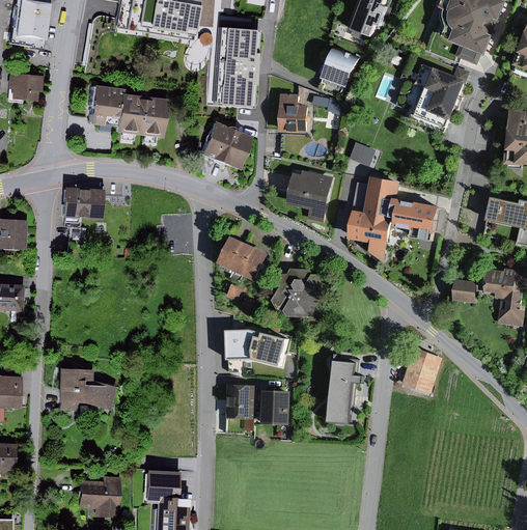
[(14,0),(8,45),(42,49),(48,0),(14,0)]
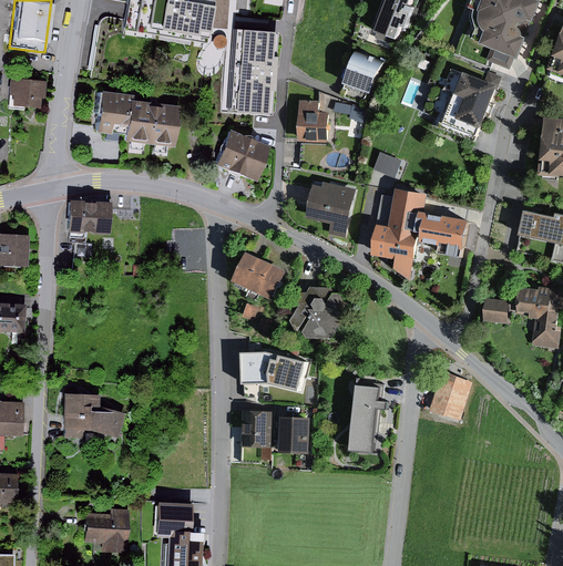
[(211,1),(204,0),(125,0),(121,29),(204,42),(211,1)]
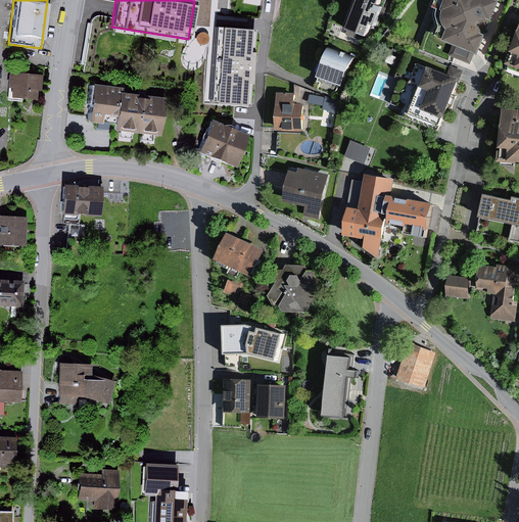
[(355,0),(344,24),(367,34),(372,22),(376,25),(383,8),(377,5),(379,0),(355,0)]
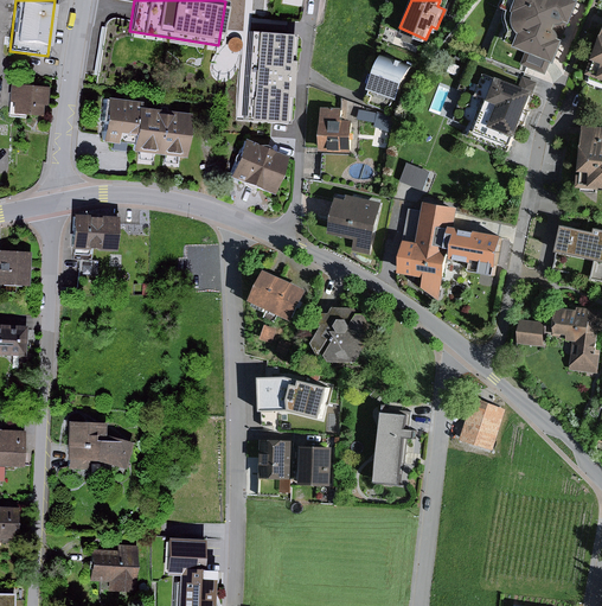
[(520,0),(518,7),(520,8),(514,24),(526,29),(519,43),(526,45),(520,59),(545,70),(552,56),(558,59),(568,37),(562,34),(565,27),(559,26),(563,19),(568,21),(570,17),(574,19),(581,0),(520,0)]
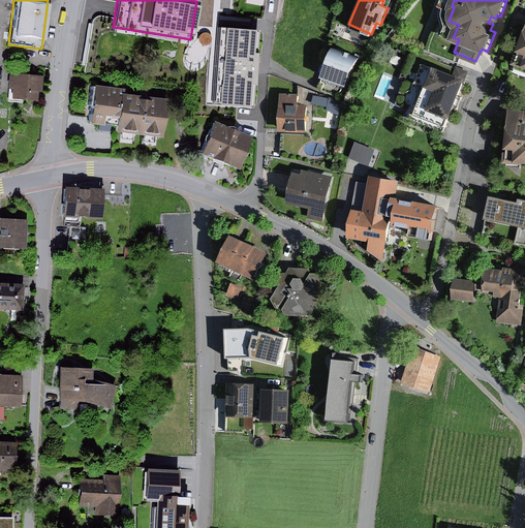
[(210,102),(249,105),(254,29),(215,26),(210,102)]
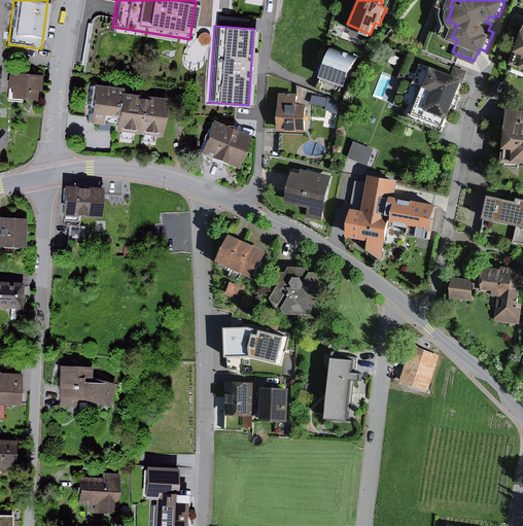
[(343,86),(354,58),(334,49),(322,78),(343,86)]
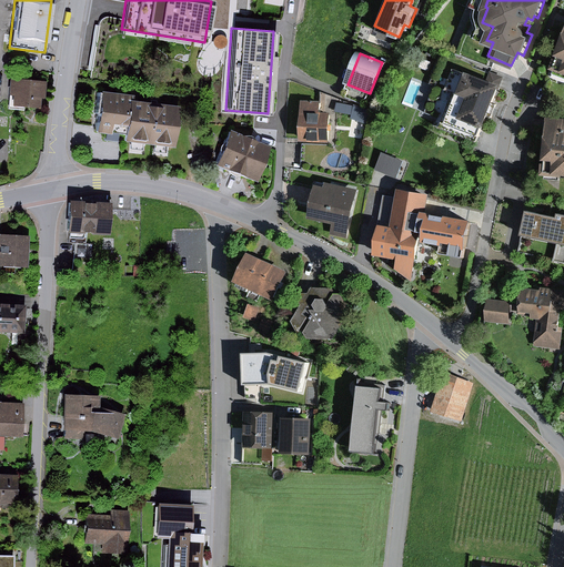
[(487,127),(504,82),(470,69),(469,72),(453,67),(445,88),(454,91),(441,125),(477,139),(483,124),(487,127)]
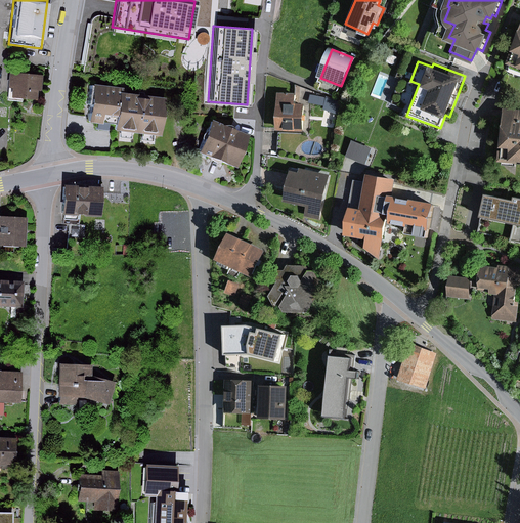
[(8,92),(42,95),(44,74),(10,71),(8,92)]
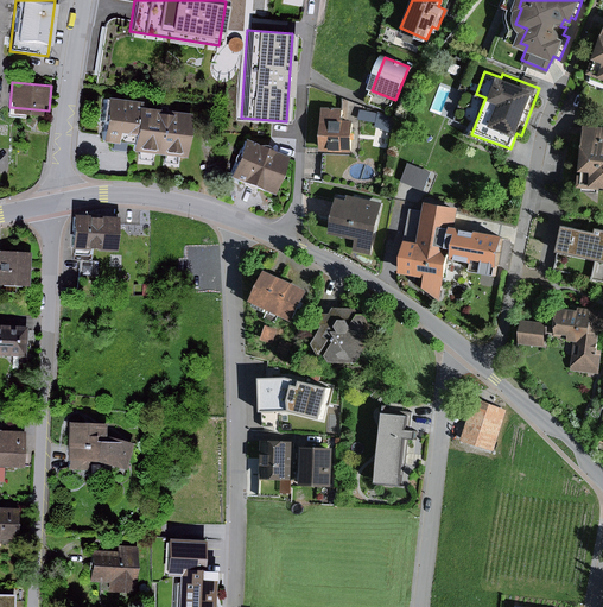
[(188,155),(191,112),(141,108),(141,99),(109,96),(107,132),(132,134),(129,151),(188,155)]
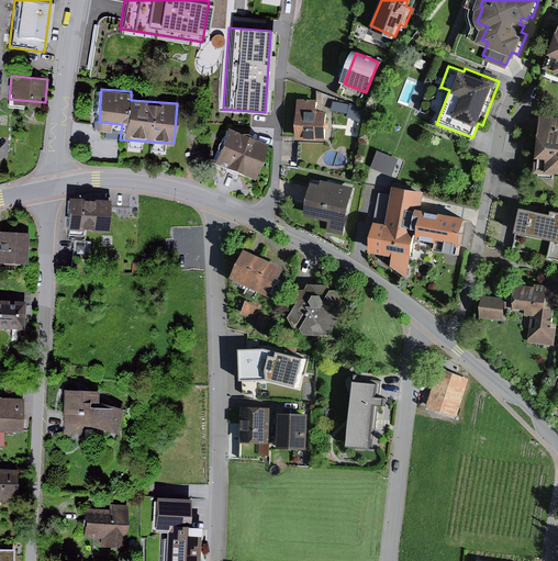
[(332,96),(330,107),(359,114),(361,103),(332,96)]
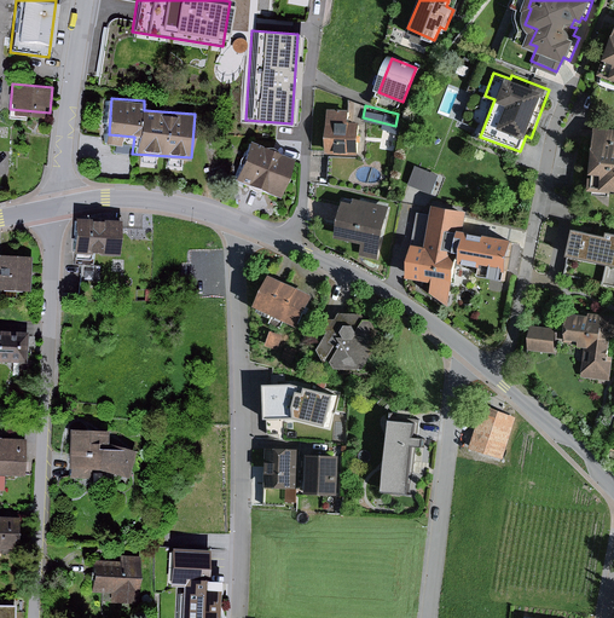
[(351,131),(351,111),(332,111),(332,144),(363,144),(363,131),(351,131)]
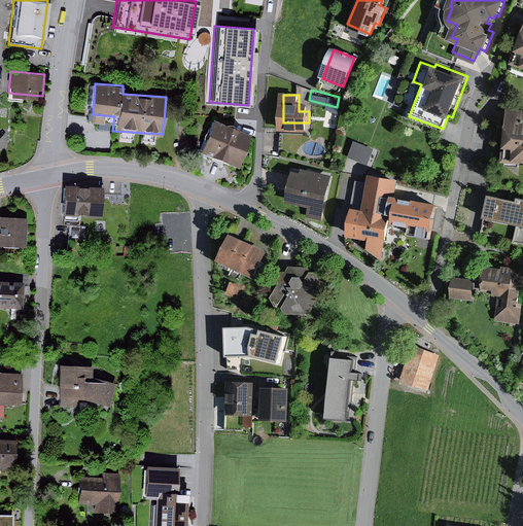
[(502,161),(522,162),(522,108),(507,108),(502,161)]
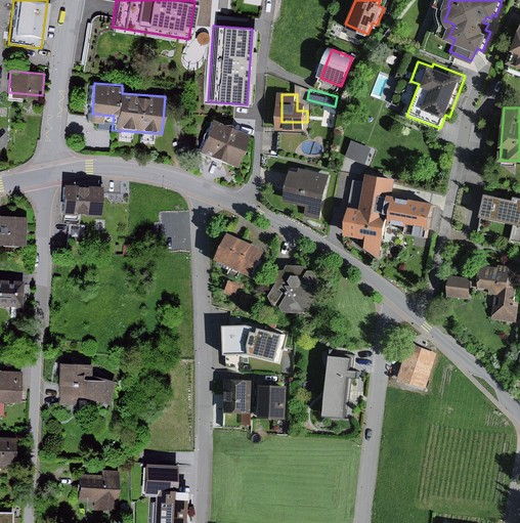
[(233,165),(246,135),(210,119),(197,148),(233,165)]
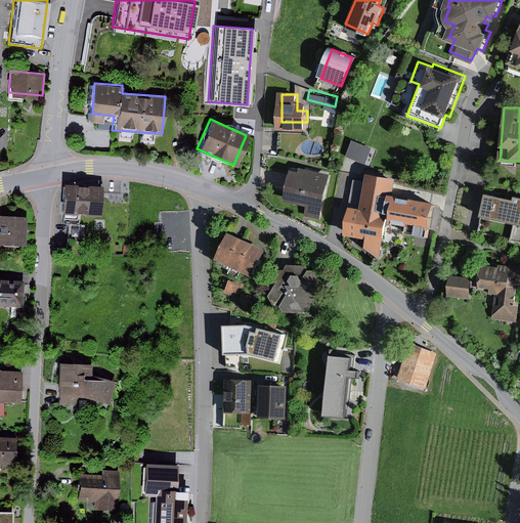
[(353,137),(346,155),(365,163),(373,145),(353,137)]
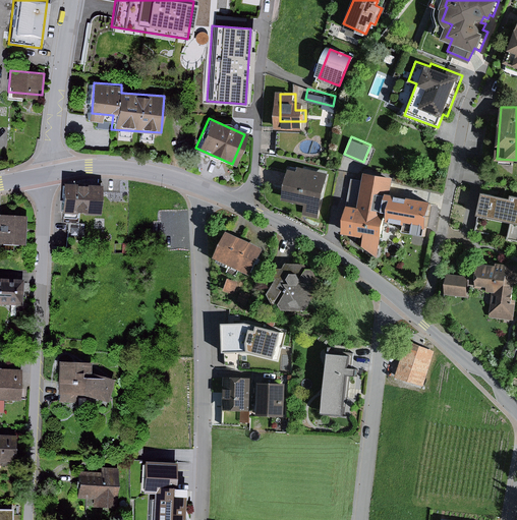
[(321,212),(330,171),(291,163),(285,193),(307,198),(305,209),(321,212)]
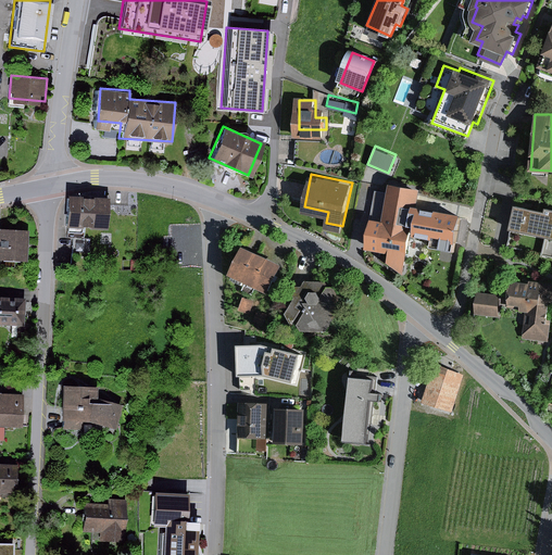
[(385,218),(391,185),(368,180),(362,214),(385,218)]
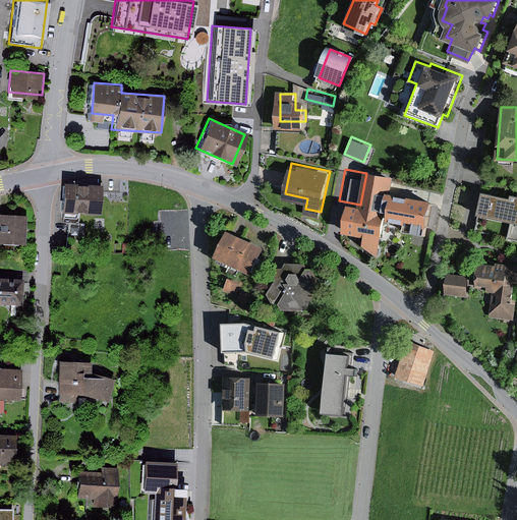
[(385,197),(389,178),(369,174),(358,229),(362,229),(359,245),(378,248),(385,214),(402,217),(405,200),(385,197)]
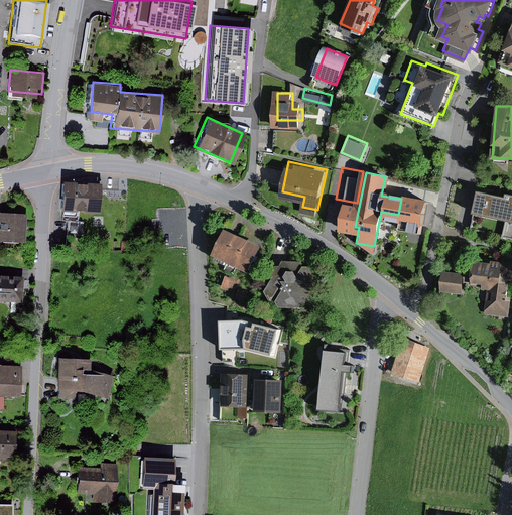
[(96,211),(98,183),(65,181),(62,208),(96,211)]
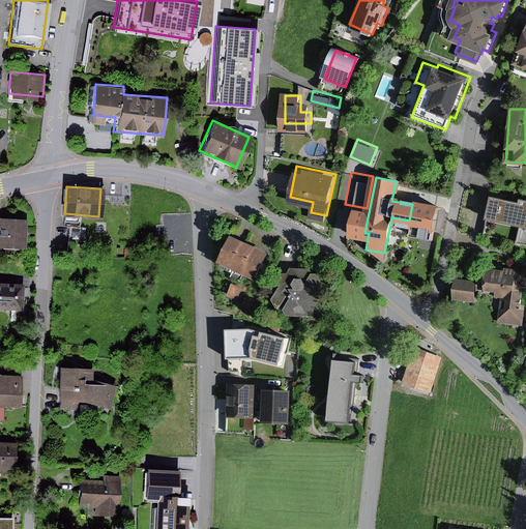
[(525,200),(494,193),(486,231),(501,235),(503,222),(521,226),(518,241),(525,242),(525,200)]
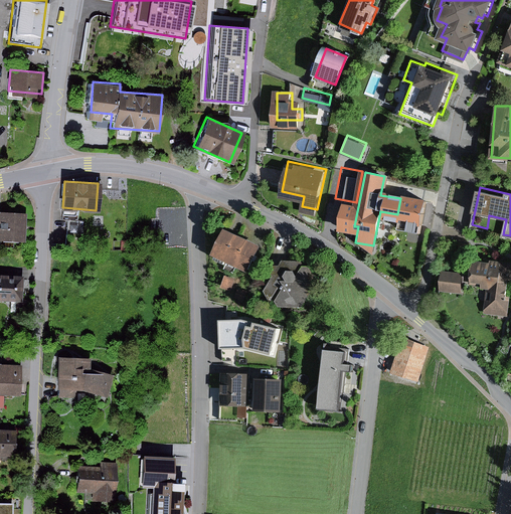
[(24,239),(27,213),(2,210),(0,227),(0,236),(24,239)]
